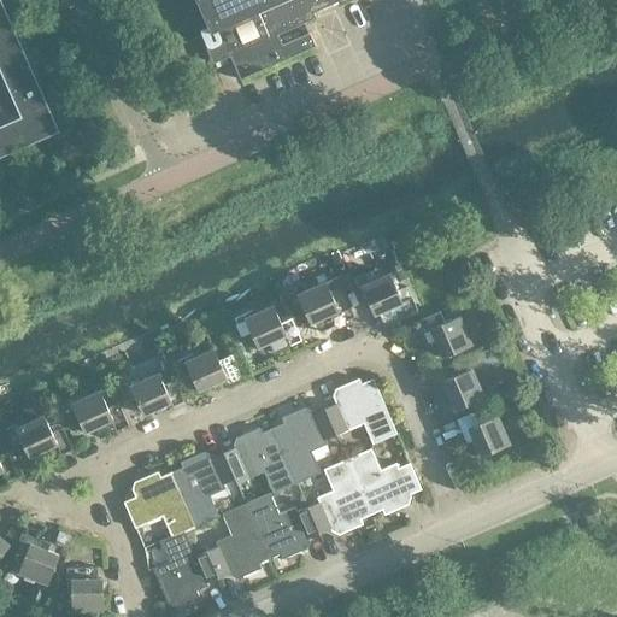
[(0,0),(0,157),(54,134),(58,131),(0,0)]
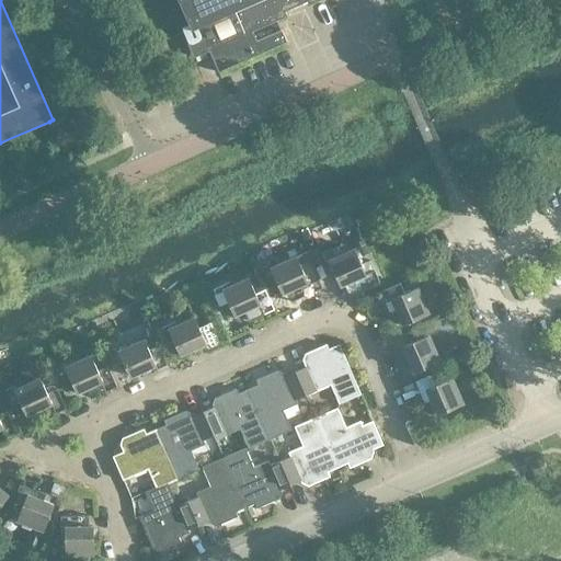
[(178,0),(191,27),(182,32),(193,58),(208,52),(218,72),(286,42),(282,31),(253,43),(249,33),(287,16),(284,9),(292,6),(293,8),(309,0),(178,0)]
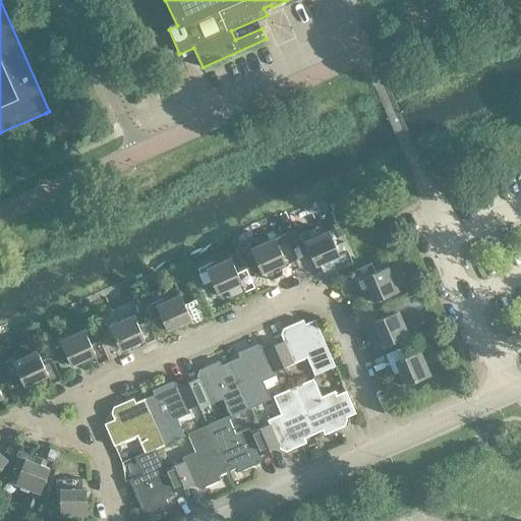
[(301,243),(304,242),(315,266),(326,261),(330,270),(346,263),(338,244),(335,245),(333,240),(329,232),(329,231),(320,235),(316,227),(297,235),(301,243)]
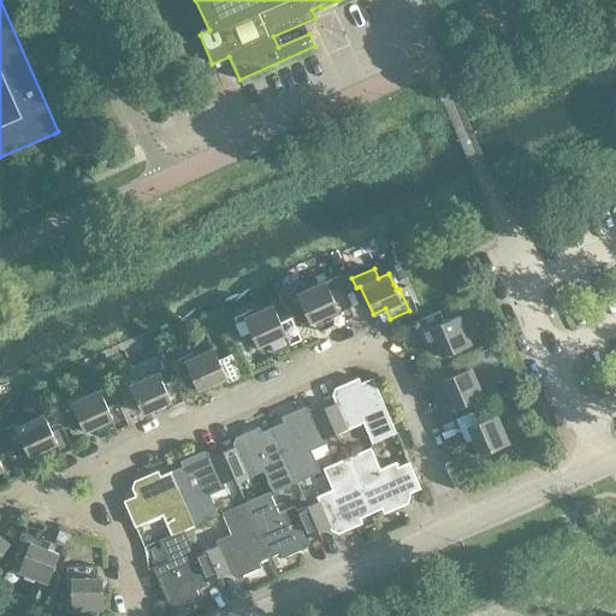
[(398,270),(389,274),(394,284),(403,279),(398,270)]
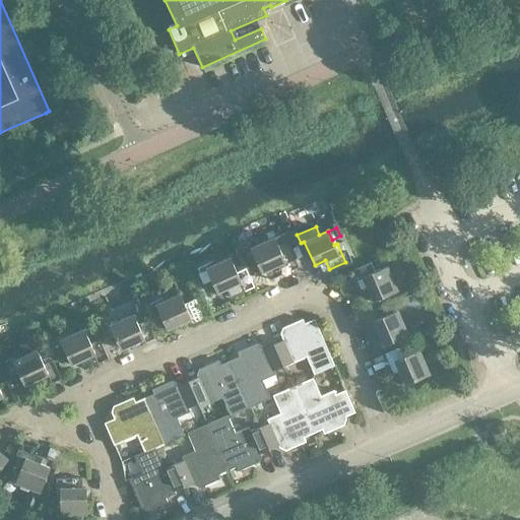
[(291,230),(283,234),(288,245),(297,242),(291,230)]
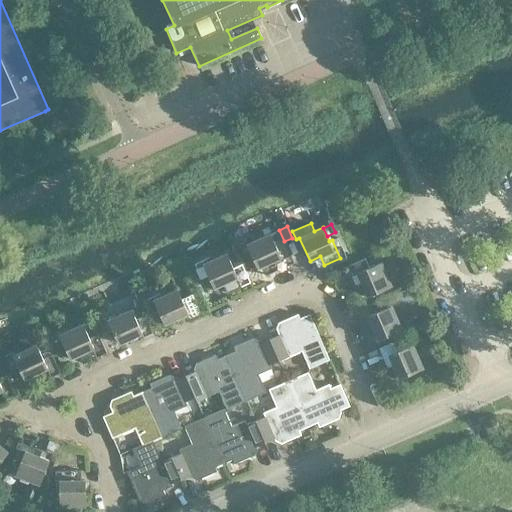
[(276,248),(270,234),(247,244),(245,241),(237,244),(244,258),(251,255),(257,268),(261,266),(265,275),(293,262),(285,244),(276,248)]
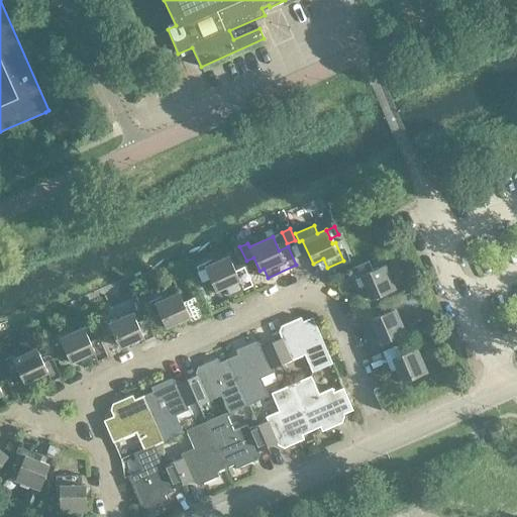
[(234,271),(228,256),(205,267),(204,263),(196,267),(202,281),(209,278),(215,290),(224,286),(228,296),(252,285),(243,267),(234,271)]
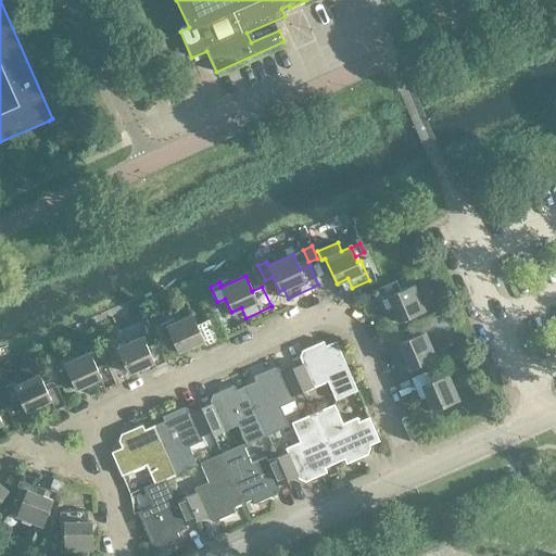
[(387,308),(392,306),(399,321),(424,311),(413,285),(400,291),(395,280),(378,288),(387,308)]
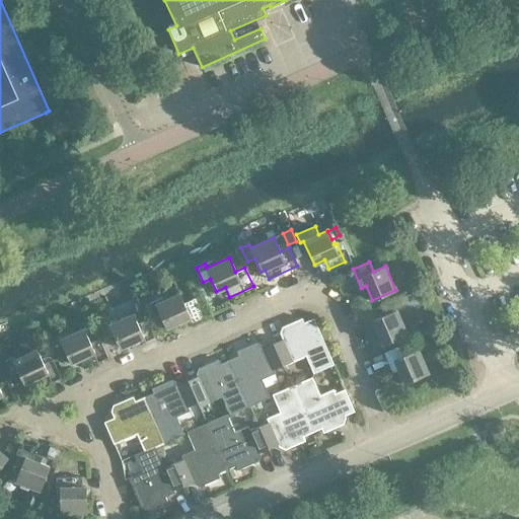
[(183,303),(178,294),(156,304),(154,300),(146,304),(153,318),(160,315),(166,328),(189,317),(191,322),(203,316),(195,298),(183,303)]
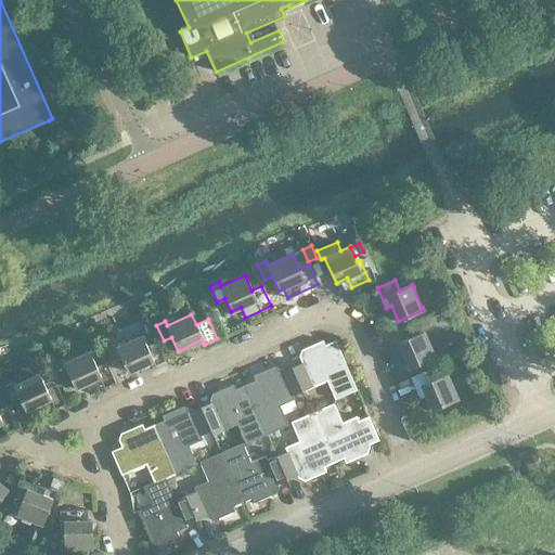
[(397,356),(402,353),(409,368),(434,357),(423,332),(411,337),(407,327),(388,335),(397,356)]
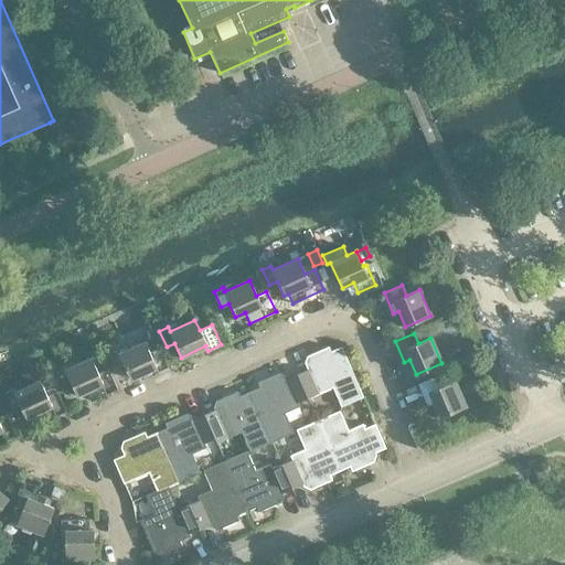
[(151,358),(145,342),(119,353),(117,350),(109,353),(116,369),(124,365),(130,380),(156,368),(158,372),(168,368),(161,353),(151,358)]
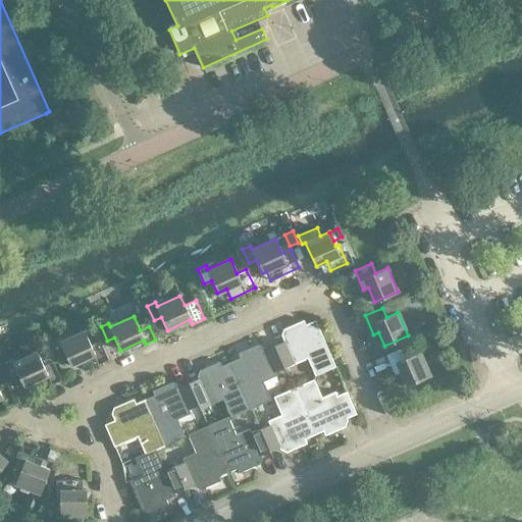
[(283,342),(274,346),(283,368),(307,358),(314,375),(335,366),(315,320),(305,324),(303,320),(288,327),(289,331),(281,335),(283,342)]
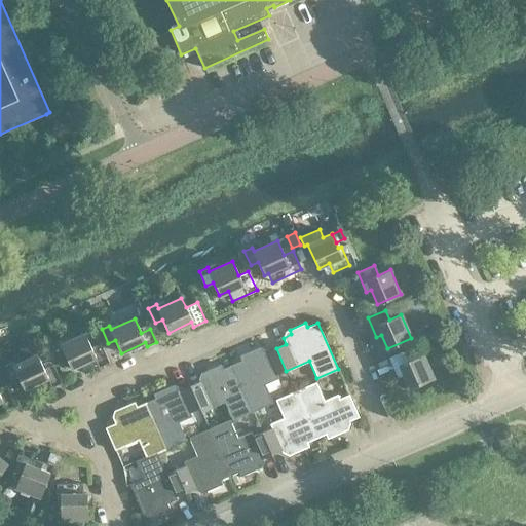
[(91,347),(84,333),(62,343),(60,340),(51,344),(58,358),(66,354),(72,368),(95,358),(99,367),(109,362),(101,343),(91,347)]
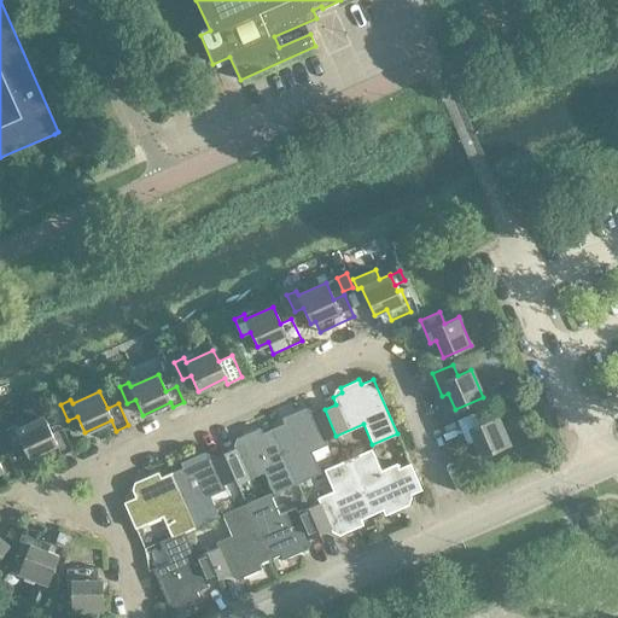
[(523,414),(514,396),(458,420),(464,435),(470,432),(481,456),(509,444),(500,424),(523,414)]
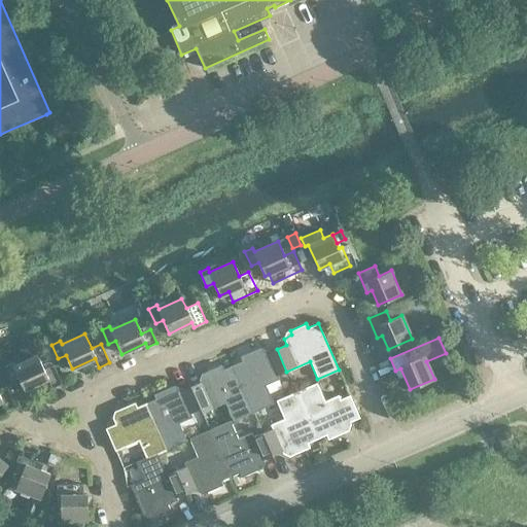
[(286,372),(277,349),(267,353),(266,351),(257,354),(256,350),(240,357),(242,361),(233,365),(253,412),(273,403),(264,382),(286,372)]
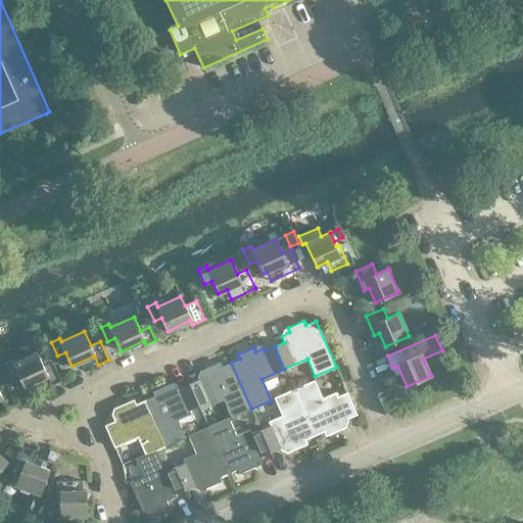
[(43,367),(37,352),(13,363),(12,360),(4,364),(10,377),(18,374),(25,387),(47,376),(51,386),(61,381),(52,363),(43,367)]
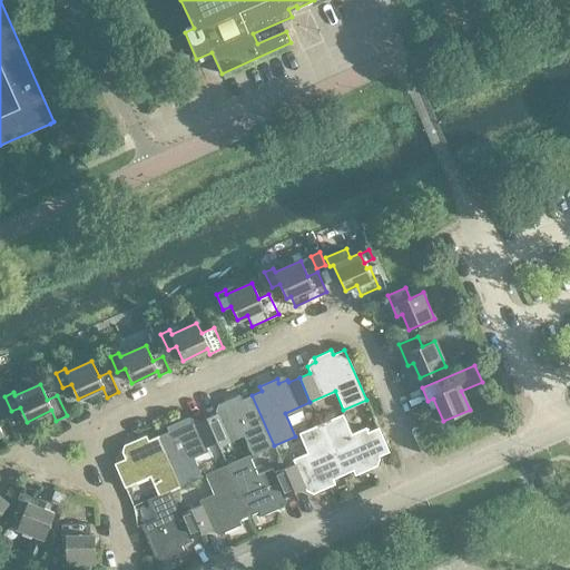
[(206,419),(216,442),(218,446),(243,435),(252,455),(274,445),(252,395),(242,400),(239,395),(222,402),(224,408),(215,411),(216,414),(206,419)]
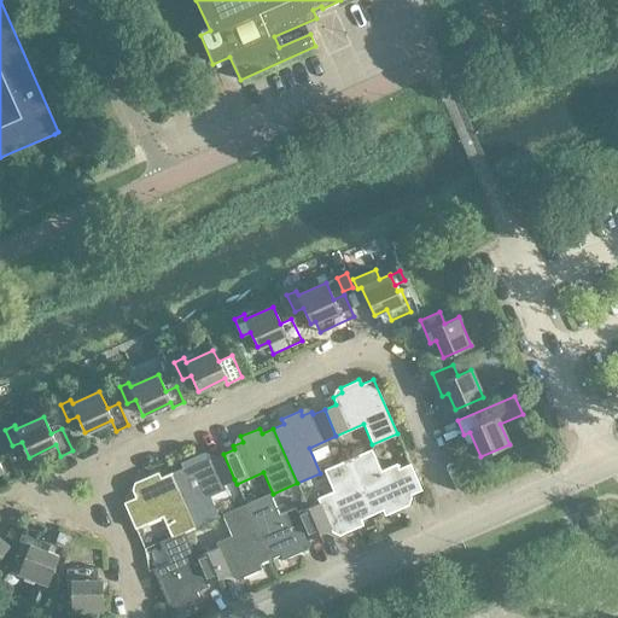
[(371,450),(348,460),(371,514),(383,509),(384,516),(403,507),(401,502),(410,497),(409,495),(421,490),(409,464),(398,468),(396,464),(380,471),(371,450)]
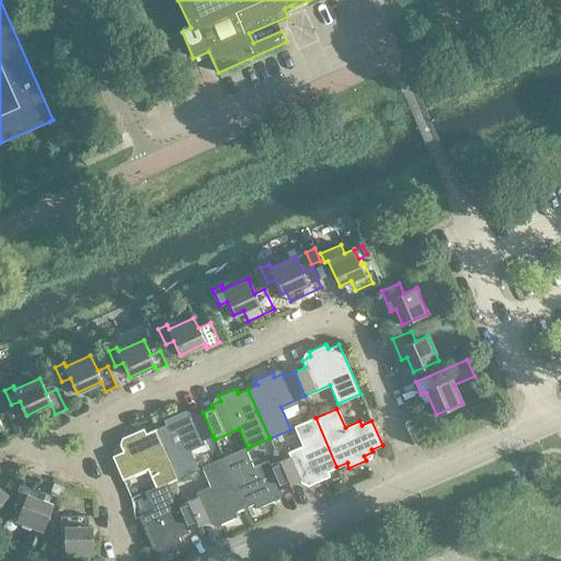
[(0,415),(0,427),(1,427),(7,437),(16,432),(7,412),(0,415)]
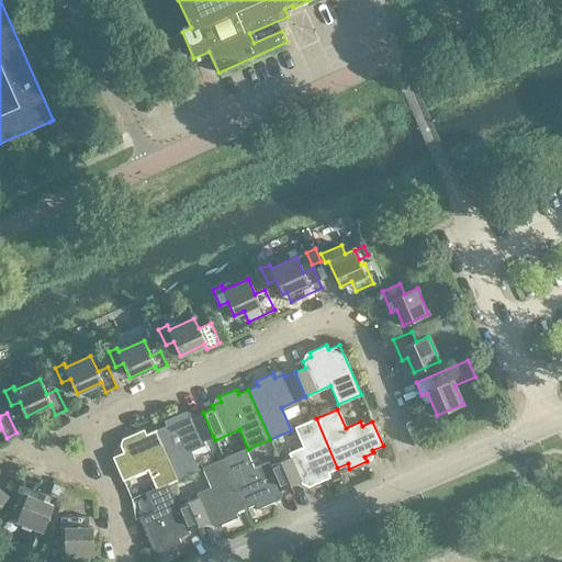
[(213,436),(203,413),(192,417),(191,414),(182,418),(180,414),(164,420),(166,426),(156,430),(177,480),(199,471),(190,451),(204,445),(203,440),(213,436)]
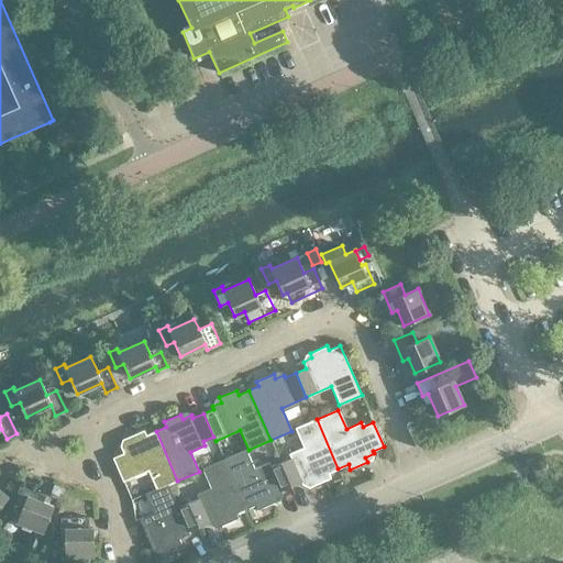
[(338,468),(317,419),(295,428),(304,448),(289,454),(290,459),(280,463),(290,486),(301,482),(302,485),(311,481),(313,486),(330,478),(328,473),(338,468)]
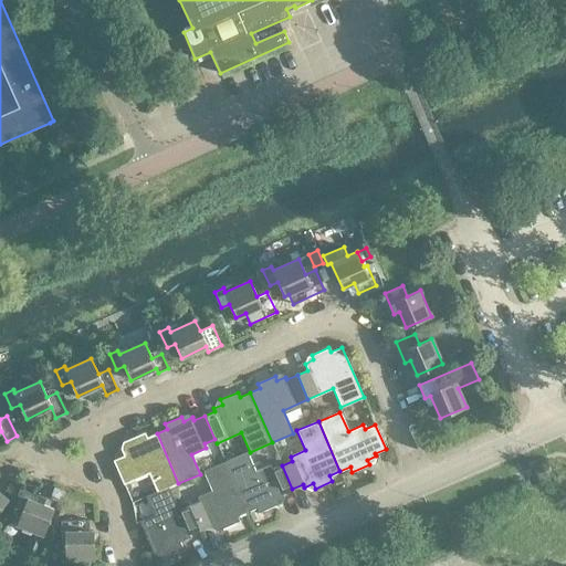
[(148,473),(157,492),(168,488),(178,483),(157,433),(147,438),(145,432),(127,440),(129,444),(121,449),(124,456),(113,460),(123,484),(148,473)]
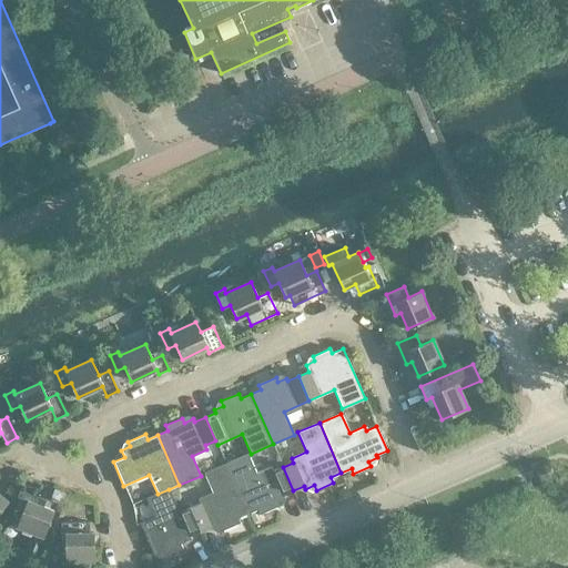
[(247,454),(226,464),(247,514),(257,509),(260,515),(277,507),(275,501),(284,498),(283,496),(293,490),(283,467),(273,472),(271,467),(256,474),(247,454)]
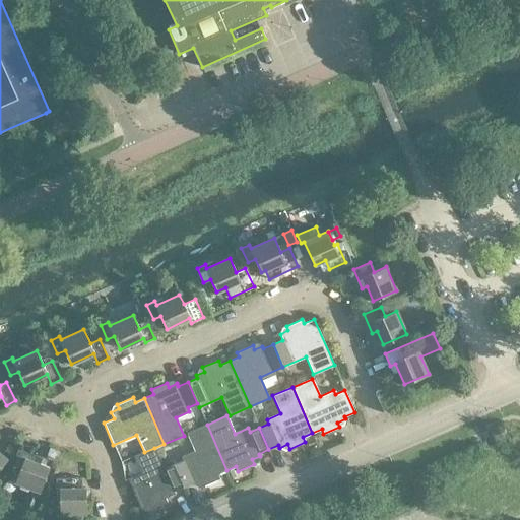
[(226,470),(207,425),(187,433),(195,451),(182,456),(183,460),(174,465),(183,486),(193,482),(194,484),(202,481),(204,485),(219,478),(217,474),(226,470)]
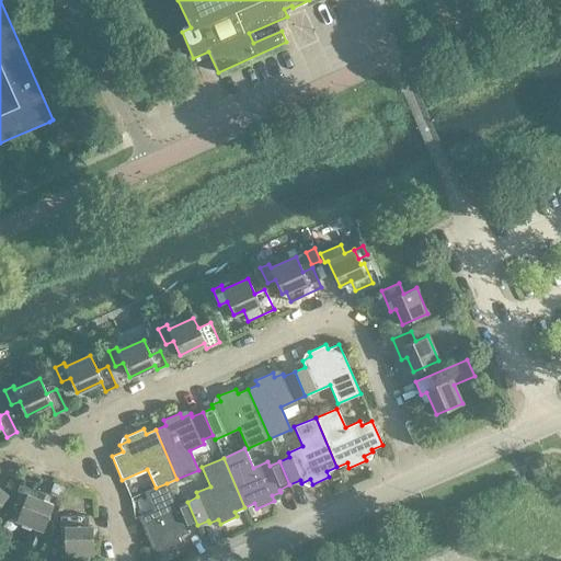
[(49,482),(45,493),(56,497),(59,487),(49,482)]
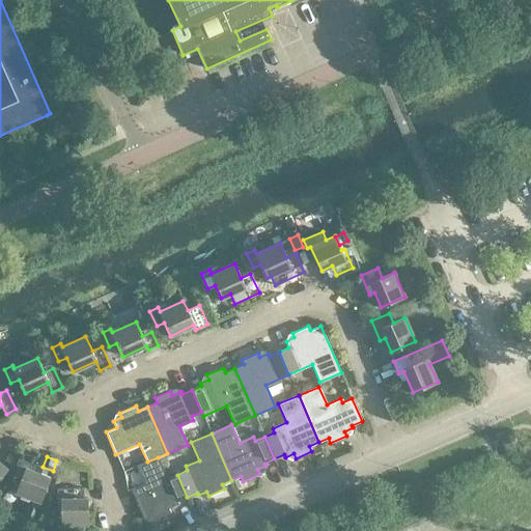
[(147,462),(137,466),(145,483),(131,490),(144,519),(151,515),(154,520),(170,512),(168,508),(178,503),(177,501),(187,497),(177,475),(167,479),(158,457),(147,462)]
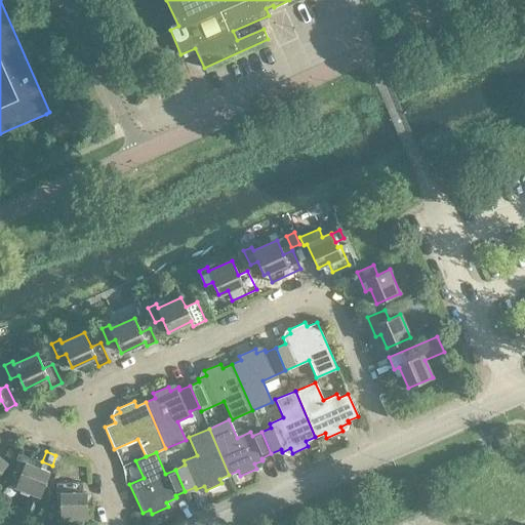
[(10,471),(21,475),(15,487),(40,496),(49,472),(35,467),(37,461),(17,453),(10,471)]
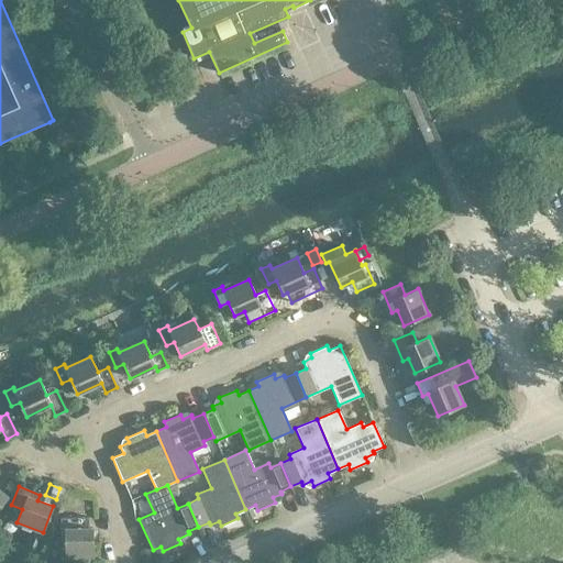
[(61,540),(65,540),(65,549),(61,549),(61,562),(88,562),(88,556),(94,556),(92,528),(81,528),(81,517),(59,518),(61,540)]
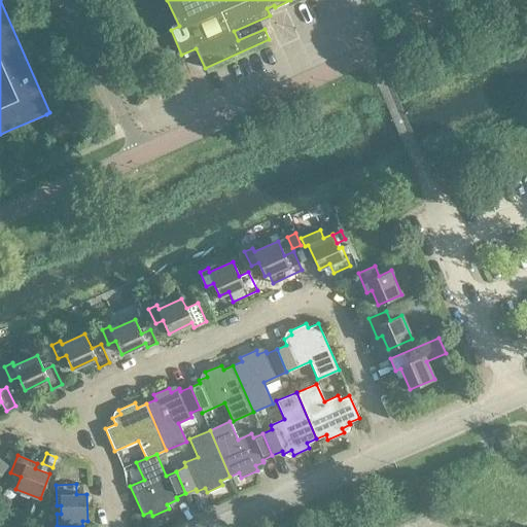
[(30,499),(23,519),(32,522),(40,503),(30,499)]
